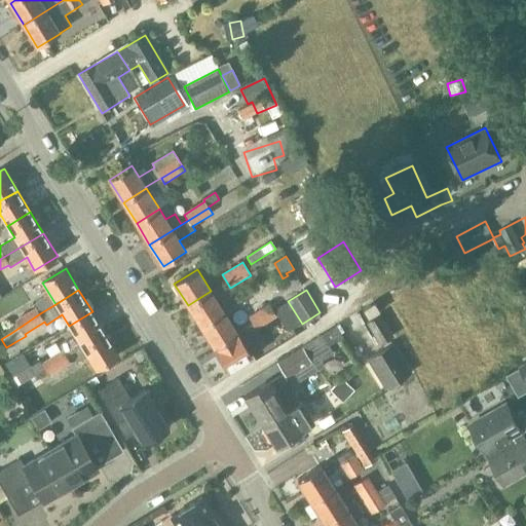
[(211,291),(188,305),(200,327),(224,311),(211,291)]
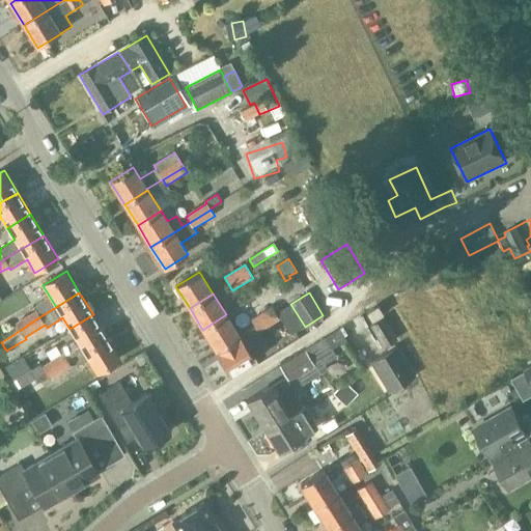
[(372,323),(384,315),(378,306),(366,313),(372,323)]
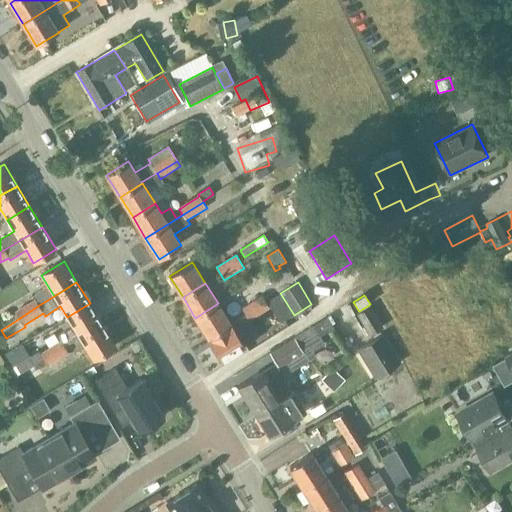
[(252,302),(260,315),(270,309),(266,302),(262,296),(252,302)]
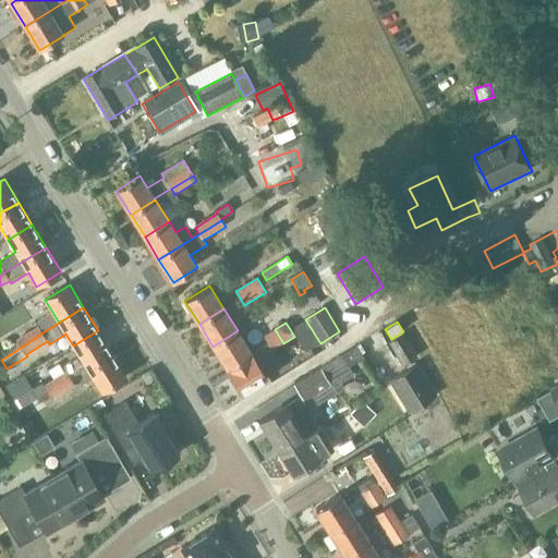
[(12,353),(43,332),(39,327),(16,341),(20,347),(11,352),(12,353)]
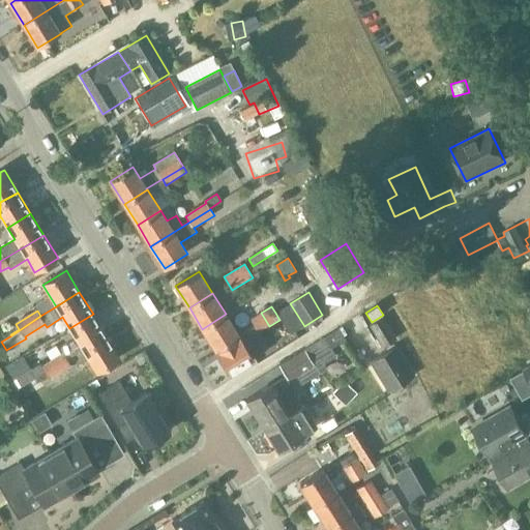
[(255,326),(259,332),(269,326),(261,313),(252,319),(251,319),(255,326)]
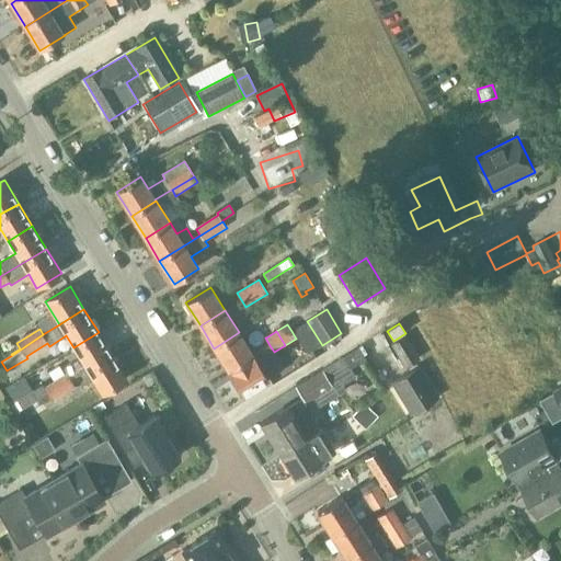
[(99,332),(73,347),(81,359),(64,369),(67,374),(44,388),(43,385),(18,400),(22,409),(21,410),(21,411),(71,380),(71,379),(88,370),(112,355),(99,332)]
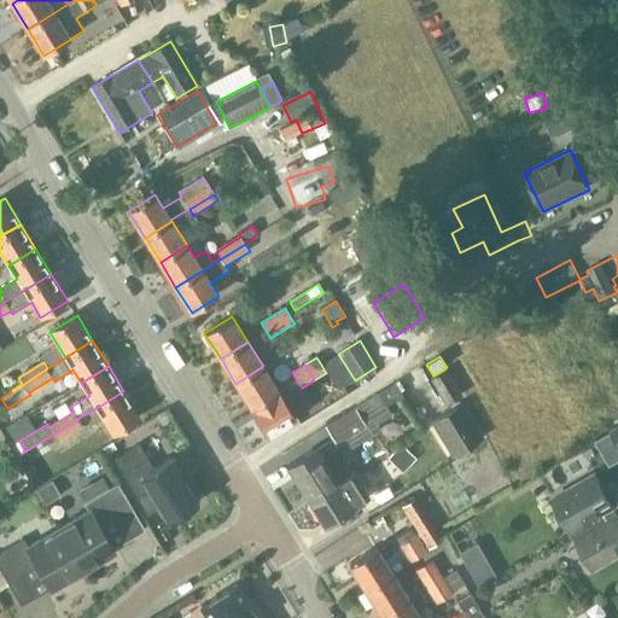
[(263,366),(235,384),(252,408),(279,391),(270,378),(263,366)]
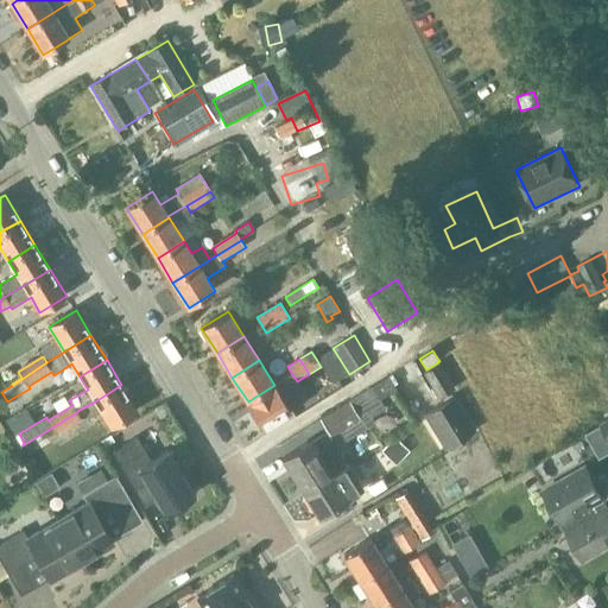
[(455,388),(439,365),(424,374),(439,398),(455,388)]
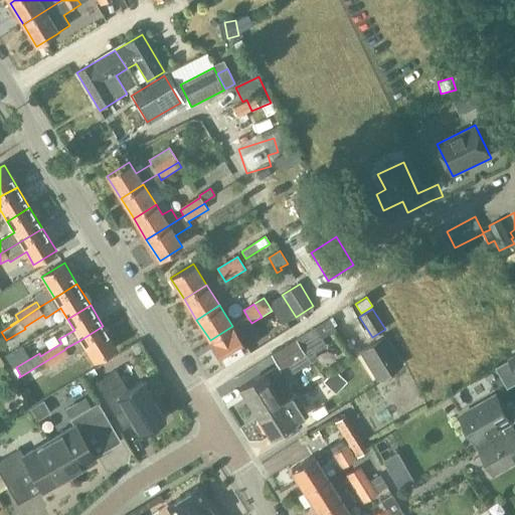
[(333,317),(341,336),(353,330),(345,312),(333,317)]
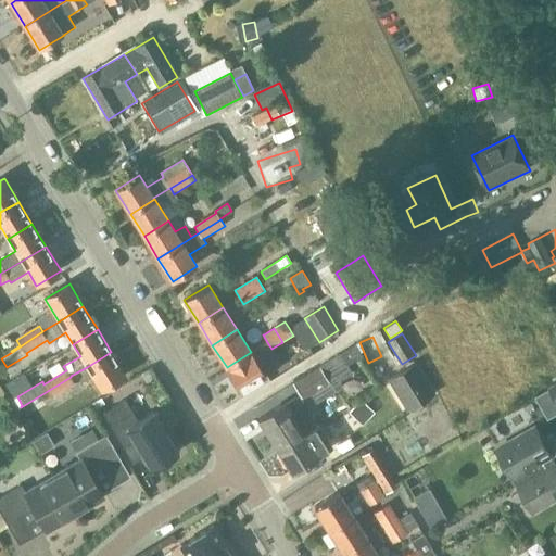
[(251,352),(227,367),(241,391),(282,365),(267,342),(251,352)]
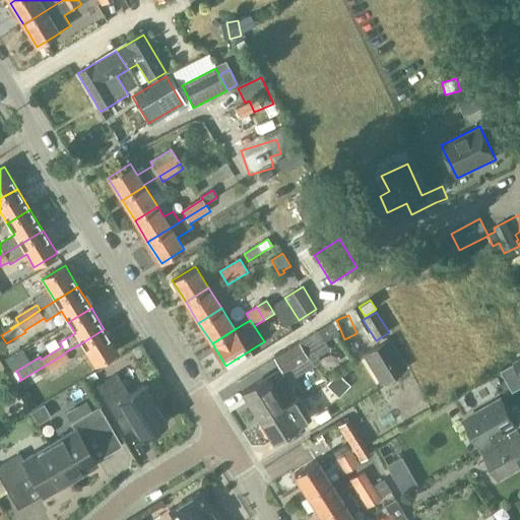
[(332,325),(319,333),(324,341),(333,343),(340,339),(332,325)]
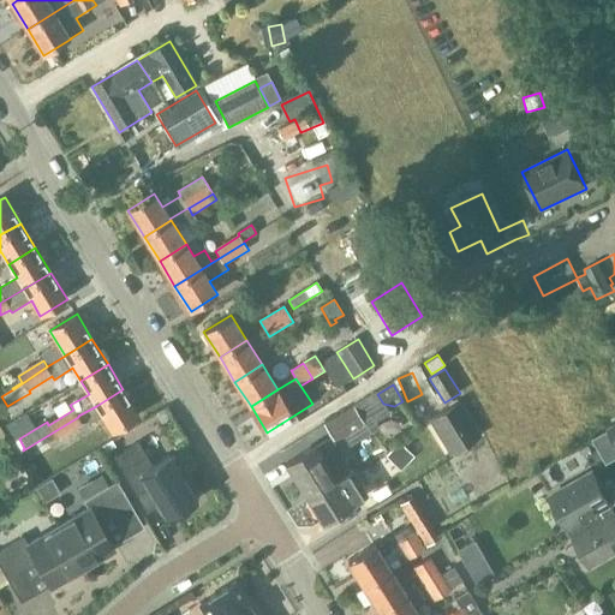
[(123,389),(96,406),(112,433),(139,416),(123,389)]
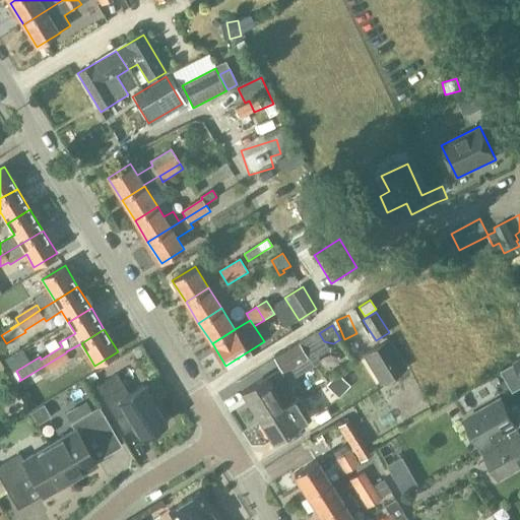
[(407,369),(389,338),(363,353),(382,384),(407,369)]
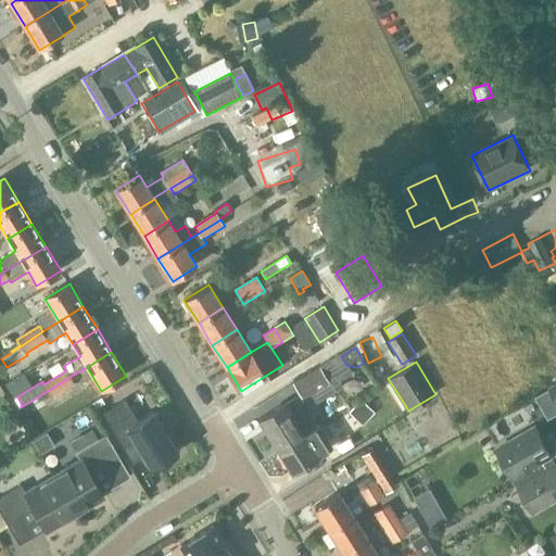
[(293,383),(303,400),(330,383),(320,367),(293,383)]
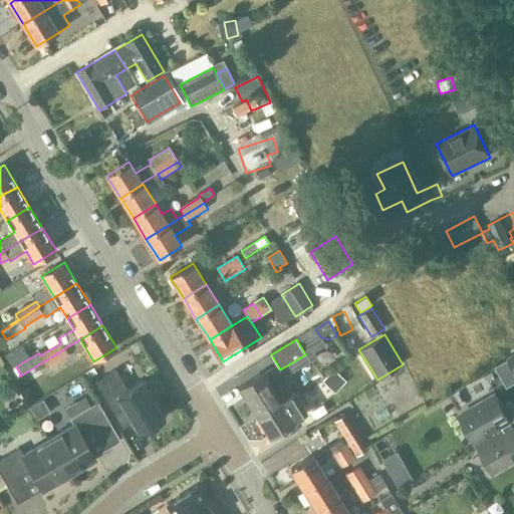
[(65,348),(19,376),(26,387),(43,375),(41,372),(69,354),(65,348)]
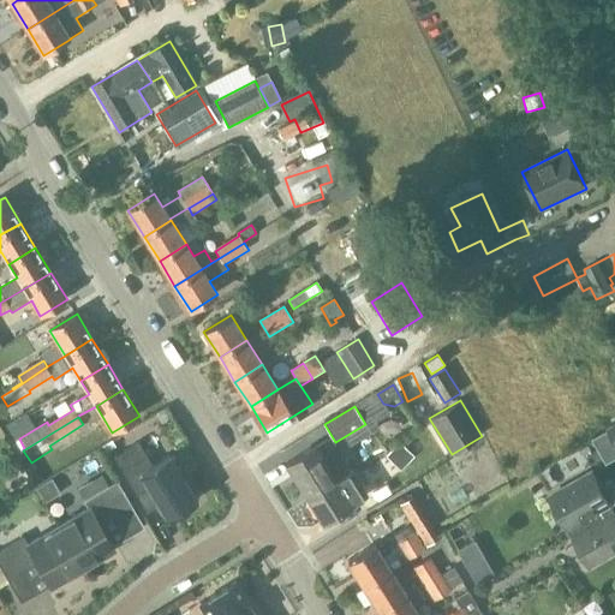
[(328,441),(317,448),(316,446),(286,464),(309,500),(339,481),(327,464),(338,457),(328,441)]
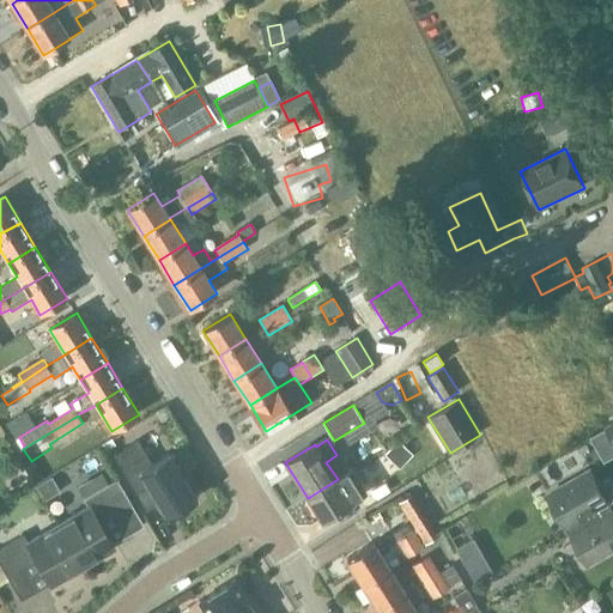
[(139,441),(126,449),(114,456),(137,493),(149,486),(168,516),(171,514),(174,517),(186,510),(183,507),(196,499),(183,479),(187,477),(180,466),(177,467),(169,454),(152,465),(139,441)]
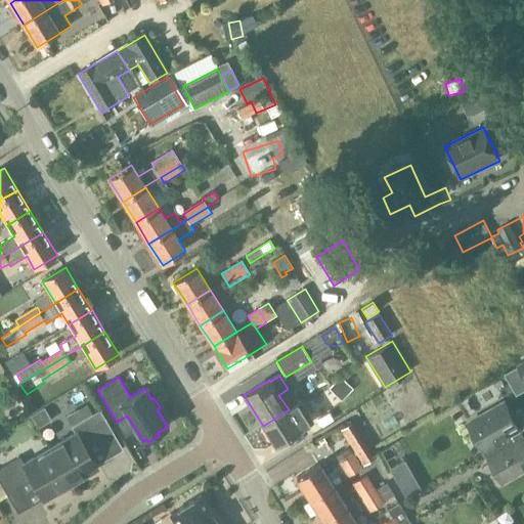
[(341,378),(332,387),(344,397),(352,389),(341,378)]
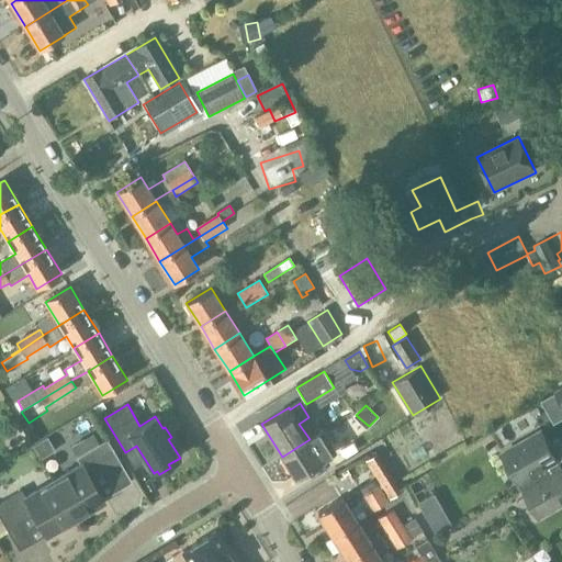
[(310,439),(282,457),(295,479),(337,452),(324,430),(310,439)]
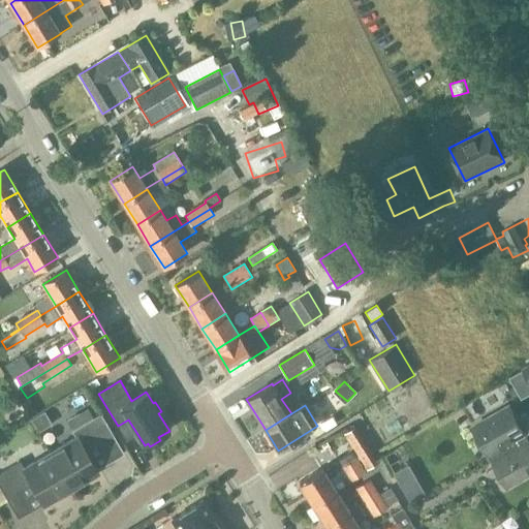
[(508,488),(528,475),(528,442),(526,437),(527,436),(509,406),(473,428),(491,457),(494,462),(508,488)]
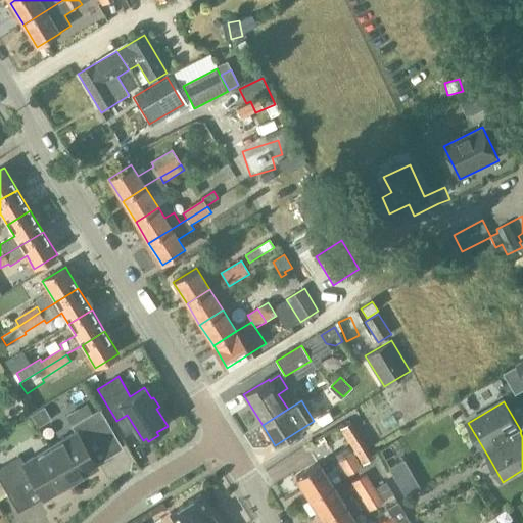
[(50,448),(70,483),(98,468),(85,446),(112,430),(100,409),(72,426),(76,433),(50,448)]
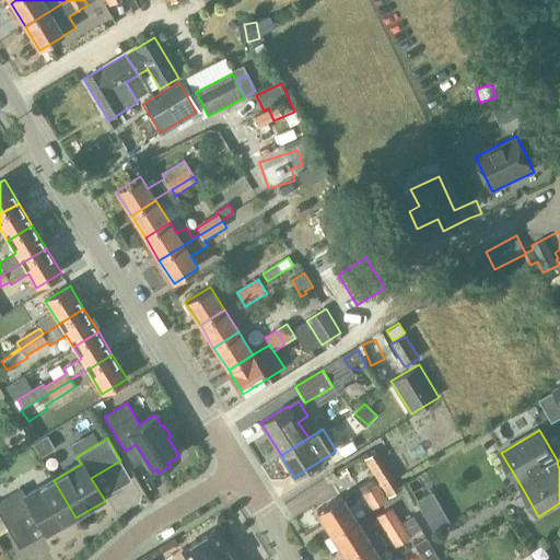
[(399,490),(381,459),(369,466),(389,498),(399,490)]
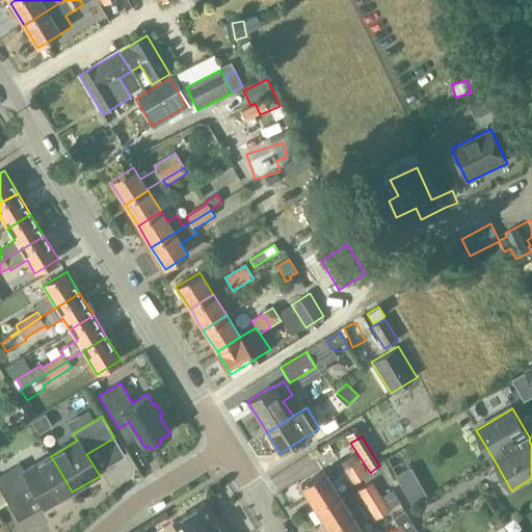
[(72,491),(51,456),(25,472),(21,464),(0,476),(0,489),(7,502),(32,486),(45,508),(72,491)]
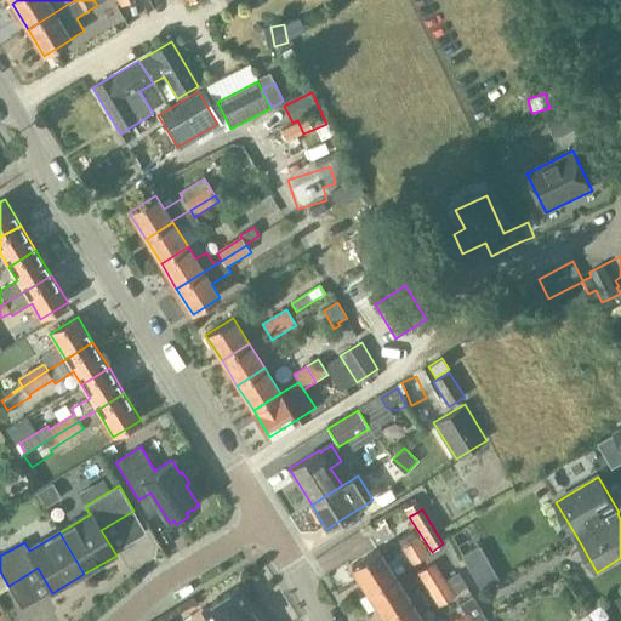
[(415,564),(429,556),(414,533),(399,542),(415,564)]
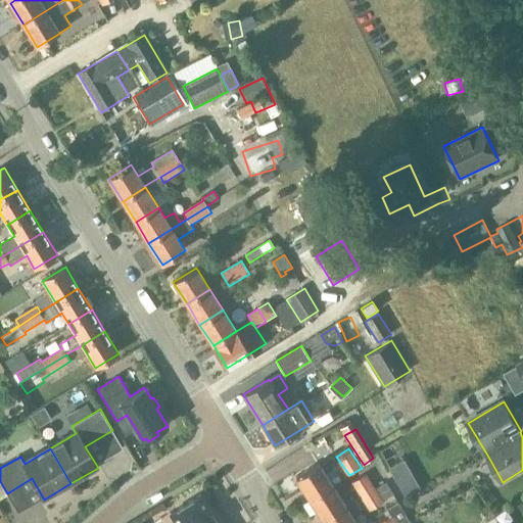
[(418,487),(402,460),(387,468),(403,496),(418,487)]
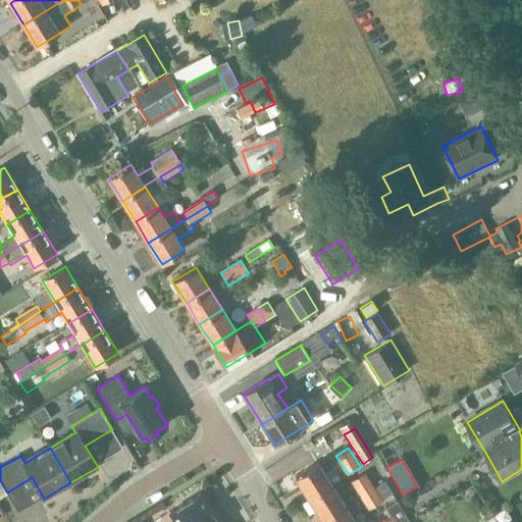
[(309,499),(331,484),(318,463),(296,477),(309,499)]
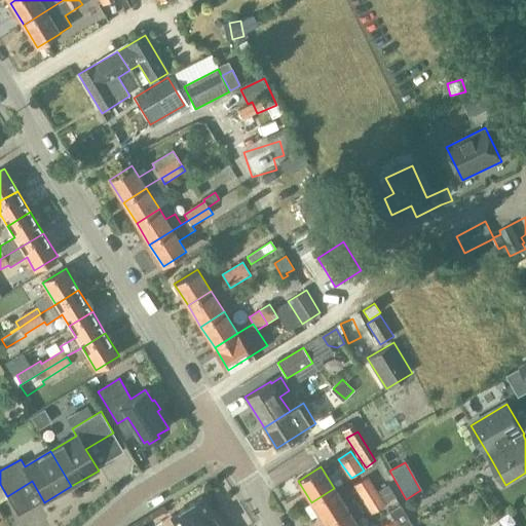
[(363,500),(376,491),(368,477),(354,485),(363,500)]
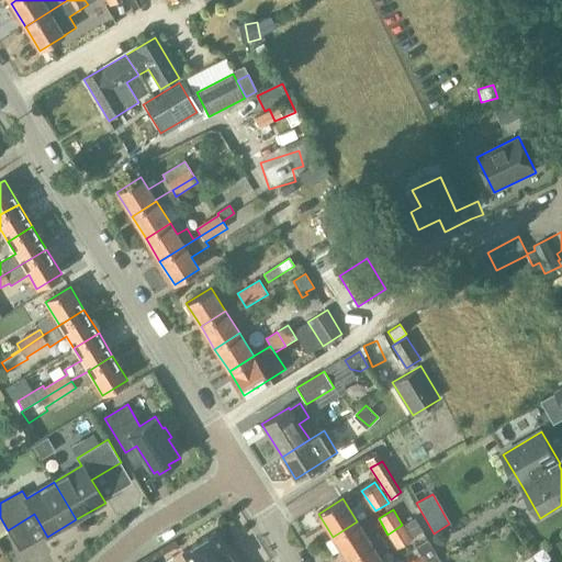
[(402,525),(388,535),(397,550),(413,541),(411,538),(422,531),(415,519),(403,527),(402,525)]
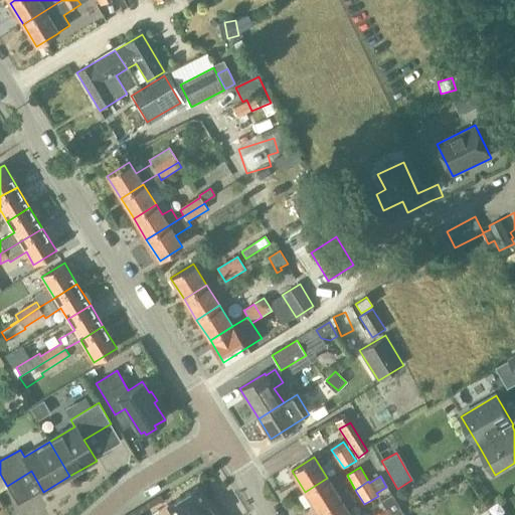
[(327,478),(305,492),(318,512),(340,498),(327,478)]
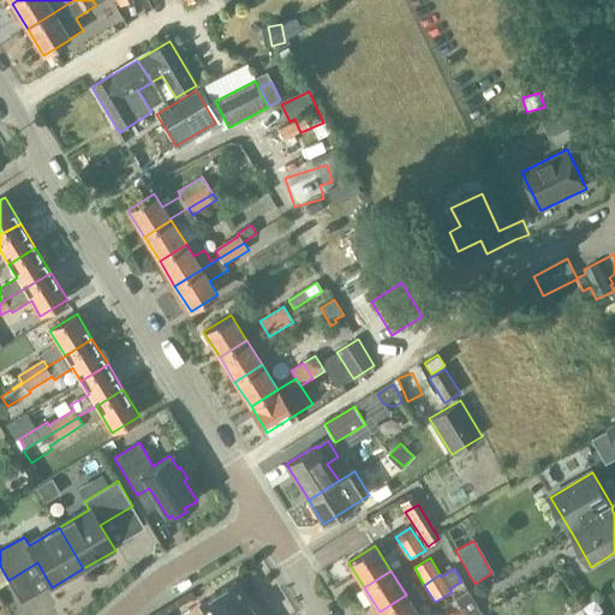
[(261,614),(251,598),(248,601),(237,583),(201,604),(207,614),(261,614)]
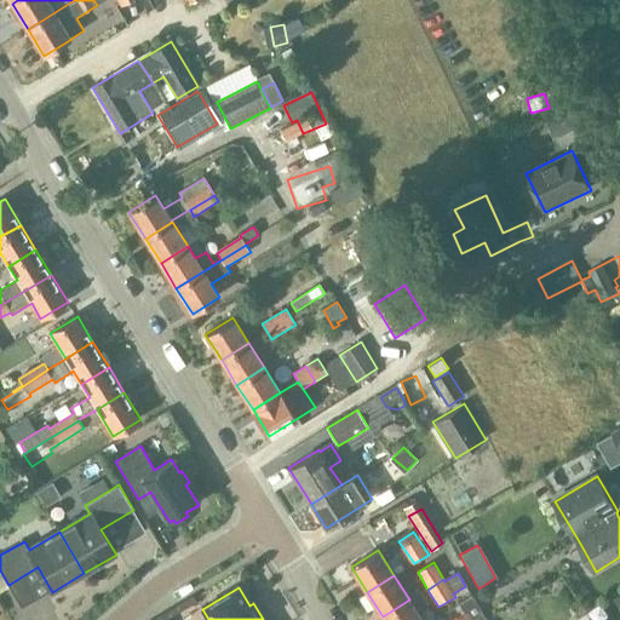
[(422,592),(409,600),(383,616),(384,619),(422,619),(417,612),(429,606),(422,592)]
